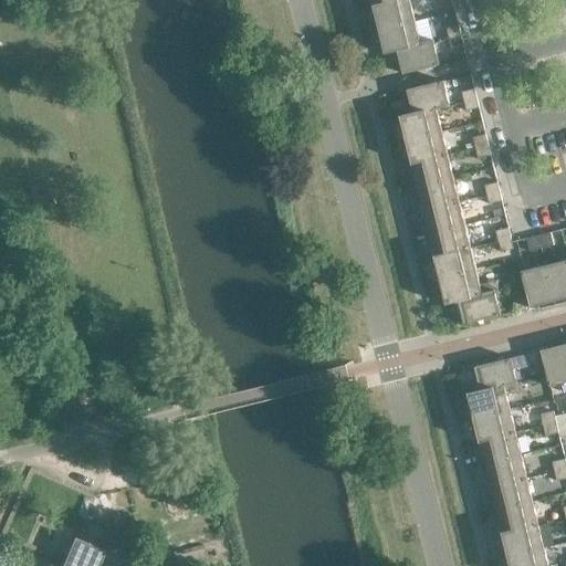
[(415,22),(409,0),(402,0),(374,8),(375,13),(370,14),(375,31),(415,22)]
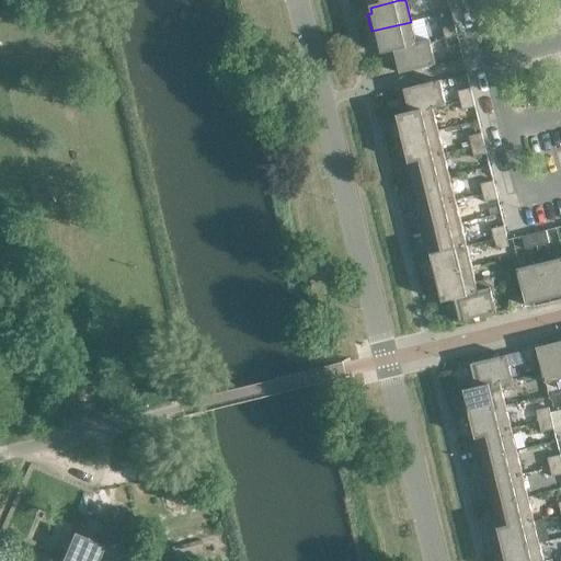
[(416,44),(411,22),(371,31),(376,48),(379,47),(381,55),(393,52),(418,46),(416,44)]
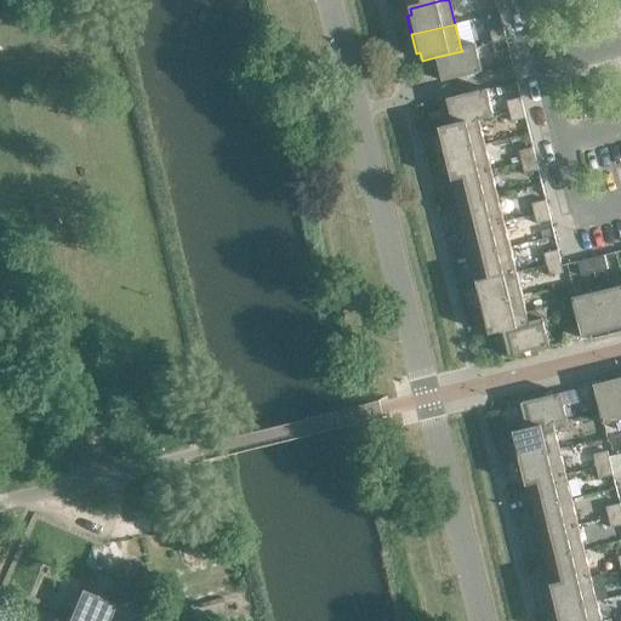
[(506,39),(503,28),(490,32),(493,43),(506,39)]
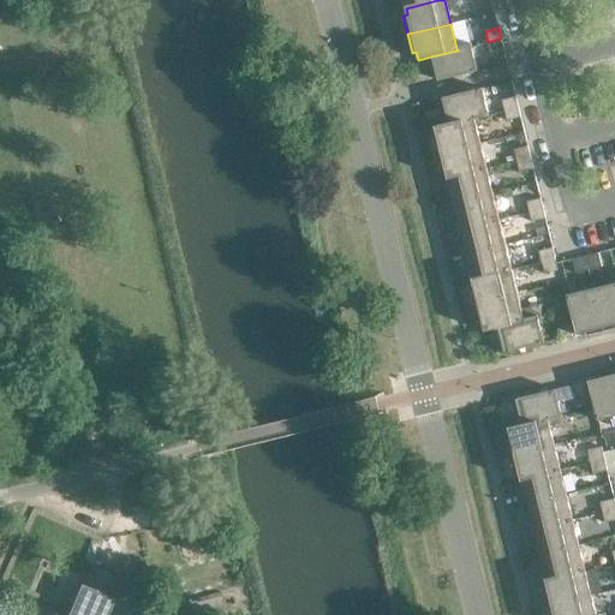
[(503,48),(501,39),(488,42),(490,52),(503,48)]
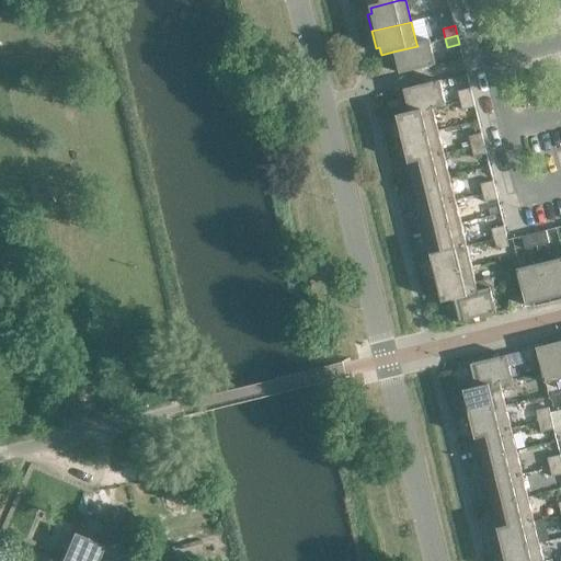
[(430,41),(416,44),(418,46),(393,52),(400,75),(435,66),(430,41)]
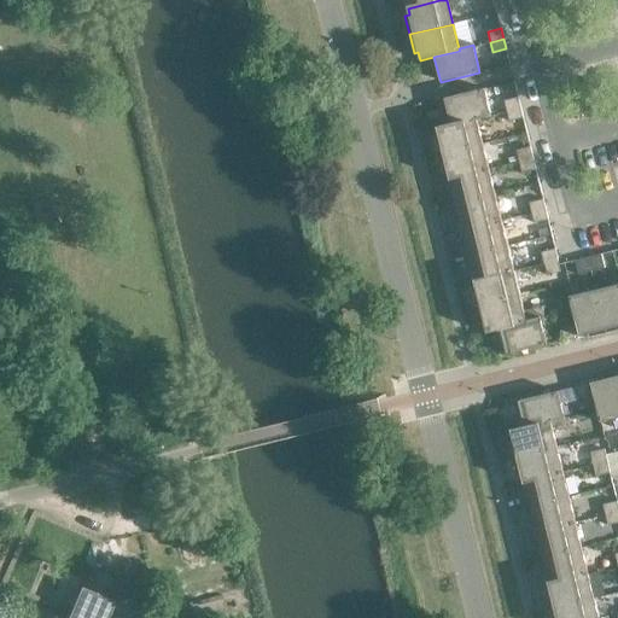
[(491,117),(484,88),(444,98),(450,123),(476,117),(477,121),(491,117)]
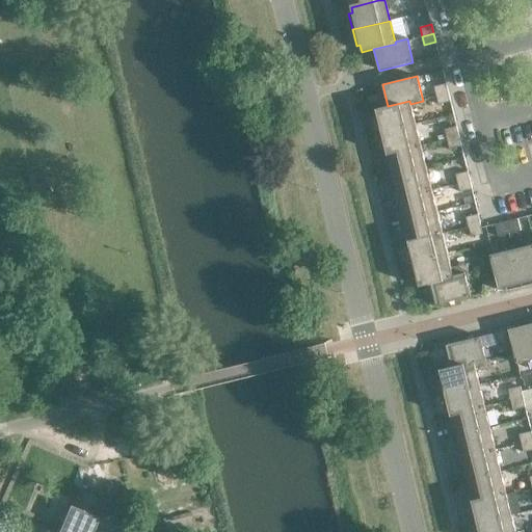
[(448,92),(446,84),(434,87),(436,96),(448,92)]
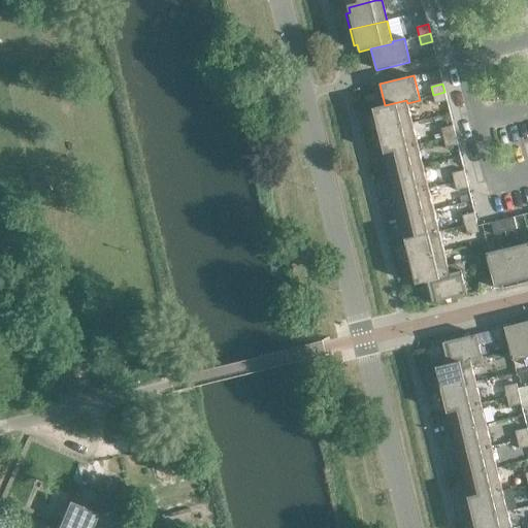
[(447,101),(444,92),(433,95),(435,104),(447,101)]
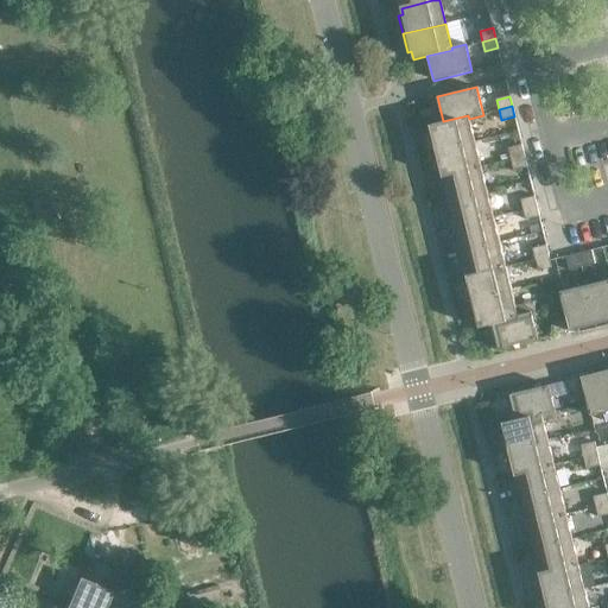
[(468,115),(443,121),(430,125),(431,133),(428,134),(432,152),(474,141),(469,119),(468,115)]
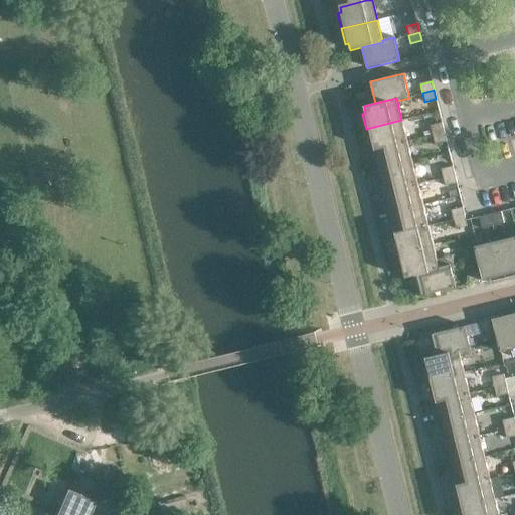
[(407,141),(401,120),(366,129),(369,144),(373,143),(374,149),(407,141)]
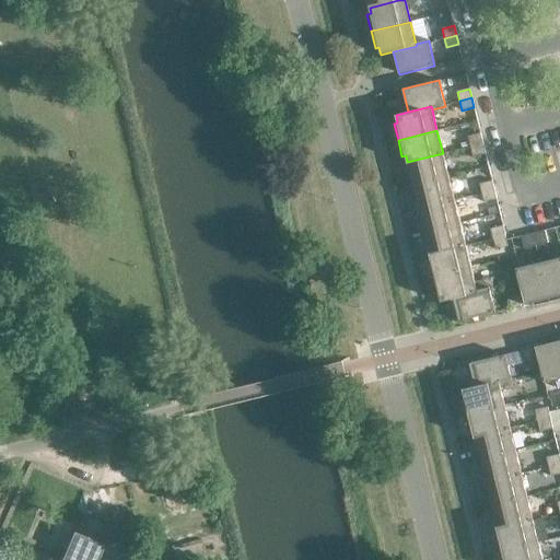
[(483,144),(480,133),(468,137),(470,147),(483,144)]
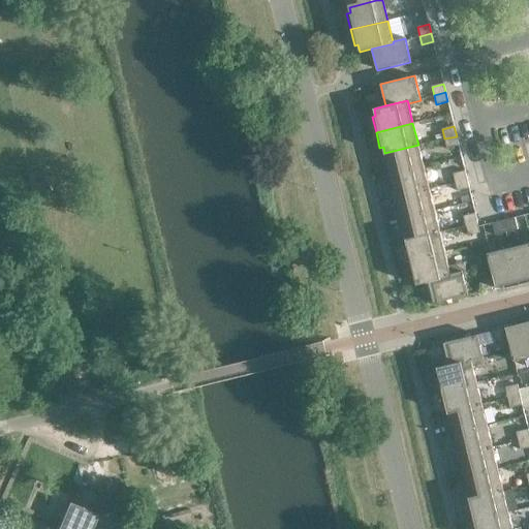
[(459,146),(457,136),(444,138),(446,149),(459,146)]
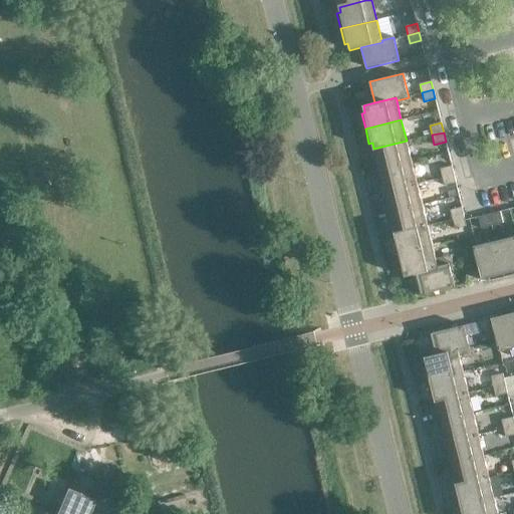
[(412,162),(407,141),(373,149),(375,155),(371,156),(375,171),(412,162)]
